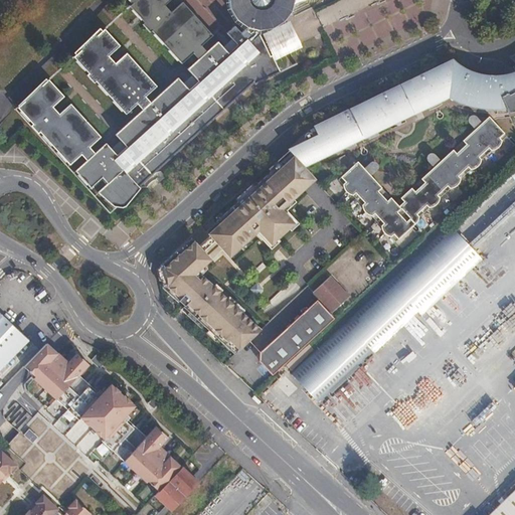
[(164,5),(145,23),(143,25),(150,32),(152,31),(181,63),(193,53),(198,59),(187,69),(192,75),(183,83),(177,77),(151,103),(145,97),(157,87),(127,53),(115,63),(109,56),(120,46),(105,29),(102,31),(100,28),(89,39),(90,40),(87,43),(86,42),(73,53),(75,55),(73,57),(89,73),(87,75),(94,83),(96,81),(126,115),(137,105),(142,110),(115,135),(121,141),(111,149),(106,143),(95,153),(90,147),(101,137),(70,104),(59,114),(53,107),(63,97),(48,79),(47,80),(45,78),(33,91),(34,93),(31,95),(30,94),(17,106),(18,107),(17,108),(32,125),(30,126),(38,134),(40,133),(69,165),(81,155),(87,161),(75,171),(91,188),(102,178),(108,183),(98,192),(114,207),(123,208),(126,206),(141,188),(139,187),(253,82),(252,81),(255,78),(256,79),(256,80),(258,80),(259,80),(261,79),(262,79),(262,78),(262,77),(262,75),(261,74),(264,73),(266,77),(280,70),(272,55),(270,56),(260,35),(260,34),(260,30),(273,29),(284,22),(292,12),(294,0),(228,0),(229,9),(236,20),(246,27),(240,33),(234,26),(226,33),(237,45),(228,53),(217,41),(206,51),(201,46),(212,35),(182,2),(171,12),(164,5)]
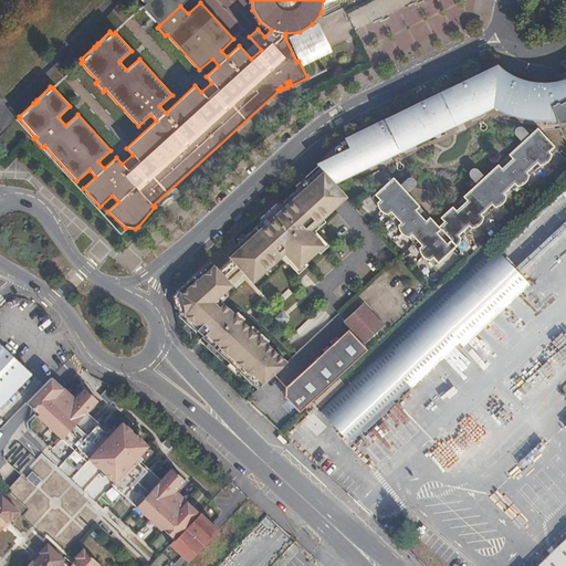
[(142,7),(159,25),(180,6),(187,0),(142,0),(146,3),(142,7)]
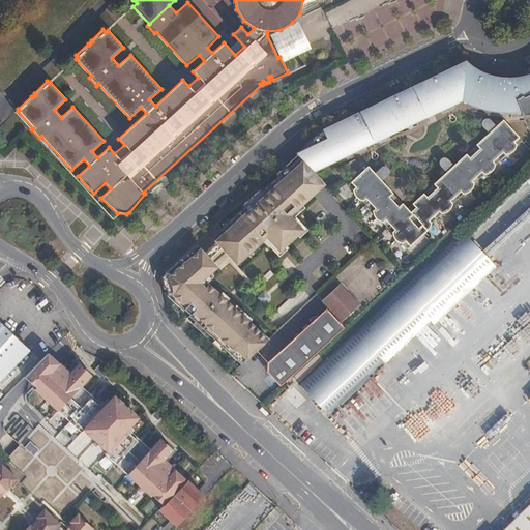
[(406,20),(414,31),(437,16),(429,3),(406,20)]
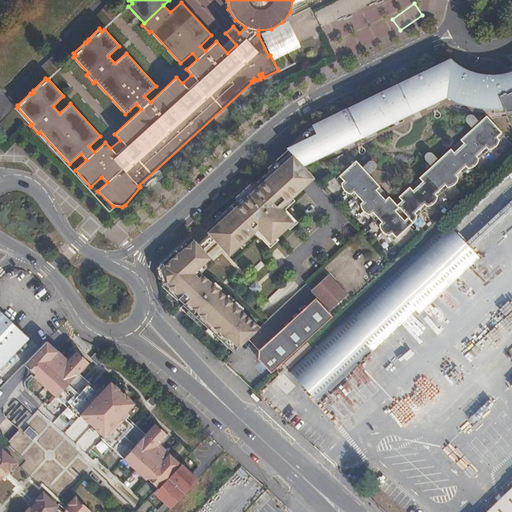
[(288,21),(260,34),(273,61),(300,47),(288,21)]
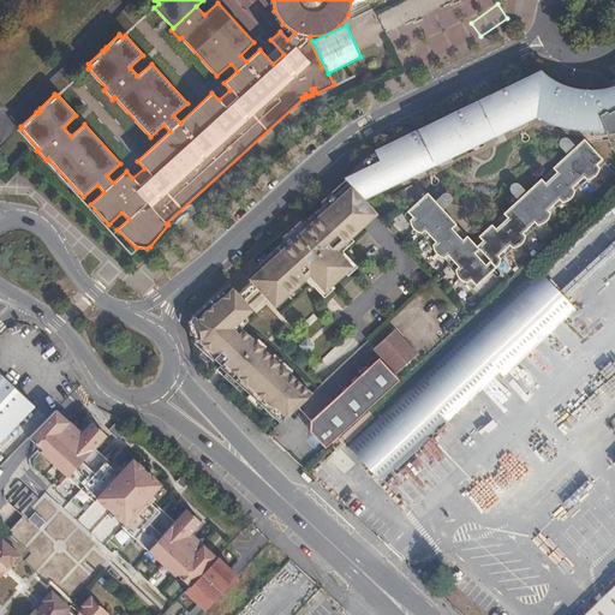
[(418,167),(419,171),(436,162),(435,160),(464,145),(465,149),(482,142),(479,138),(508,124),(509,126),(526,119),(525,115),(538,109),(541,114),(543,115),(548,118),(553,119),(567,124),(581,126),(591,126),(602,125),(607,135),(614,130),(614,108),(611,101),(609,100),(608,99),(607,97),(605,97),(603,97),(601,99),(598,96),(596,94),(592,93),(587,93),(577,91),(567,90),(560,88),(554,84),(548,81),(539,73),(369,156),(357,166),(358,171),(344,178),(351,186),(364,201),(380,186),(418,167)]
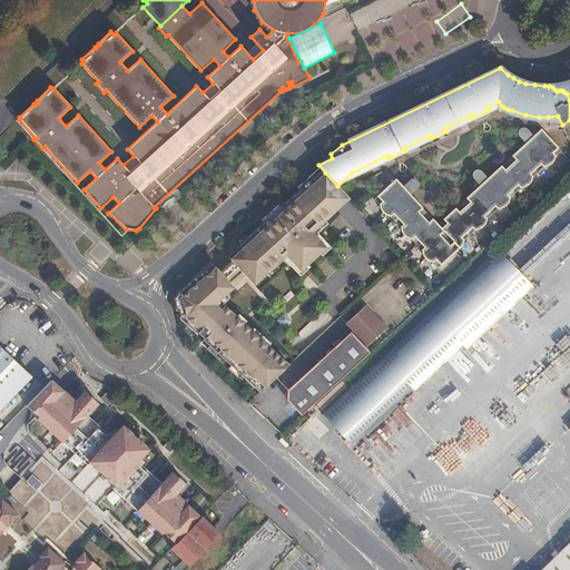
[(556,86),(549,86),(552,87),(554,89),(557,91),(559,90),(561,90),(562,90),(563,91),(564,92),(567,94),(562,84),(556,86)]
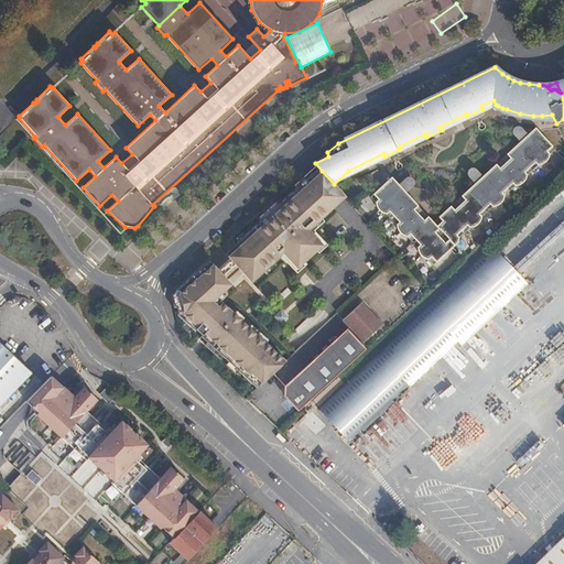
[(483,109),(467,116),(468,118),(484,111),(483,109)]
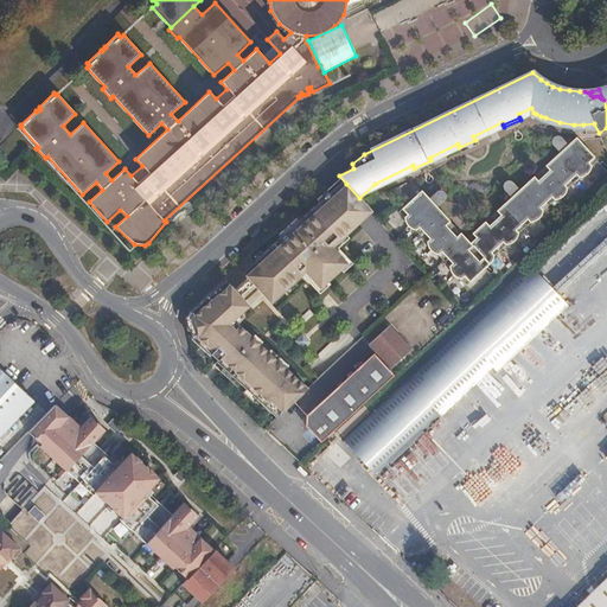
[(576,138),(567,146),(561,152),(518,191),(512,197),(466,240),(436,206),(430,199),(422,191),(417,195),(466,247),(580,141),(576,138)]
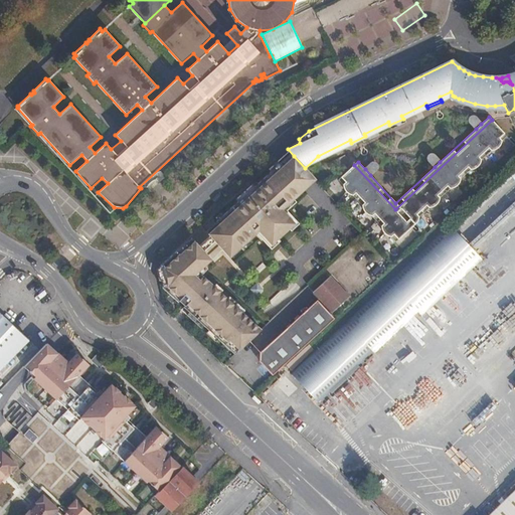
[(476,129),(481,124),(476,118),(475,117),(472,117),(471,118),(470,119),(470,122),(476,129)]
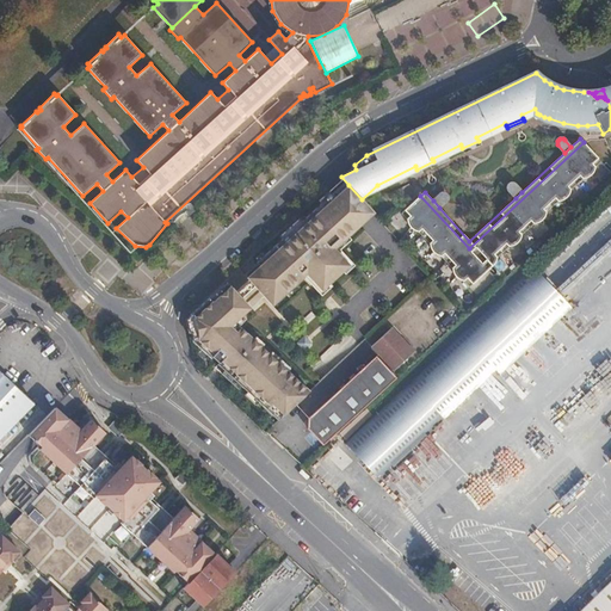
[(602,161),(584,142),(469,248),(420,196),(401,214),(407,220),(407,222),(408,226),(411,227),(413,229),(415,232),(419,232),(430,245),(431,248),(433,253),(436,254),(440,257),(452,269),(452,270),(454,273),(455,276),(457,278),(461,281),(464,281),(469,287),(493,266),(495,263),(497,259),(498,257),(508,247),(512,246),(517,244),(518,242),(520,239),(522,234),(534,224),(536,223),(542,221),(543,220),(545,216),(547,213),(557,202),(563,201),(566,199),(569,195),(571,193),(571,190),(582,179),(588,178),(591,176),(593,174),(594,171),(596,167),(602,161)]
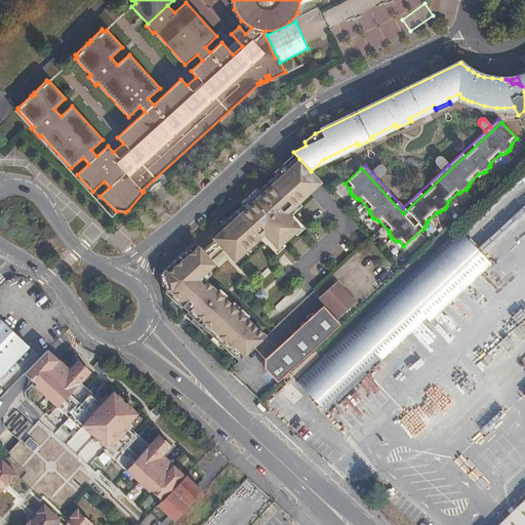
[(372,138),(358,146),(359,148),(373,140),(372,138)]
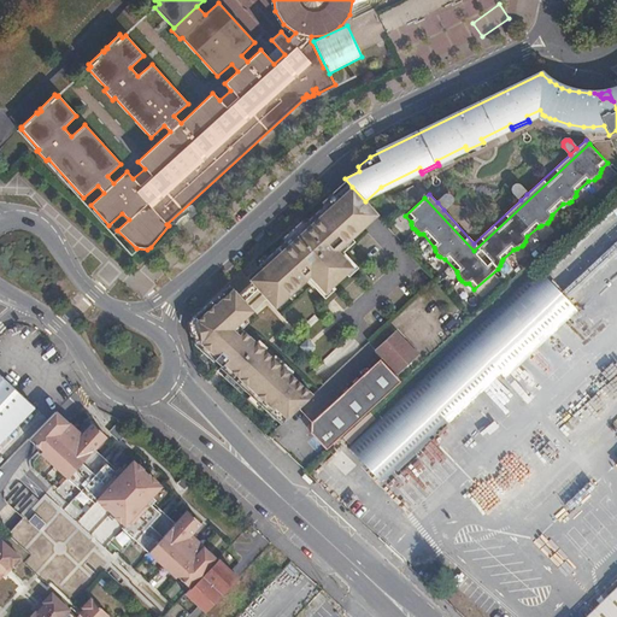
[(521,200),(527,194),(519,187),(517,186),(516,186),(513,188),(512,191),(513,193),(521,200)]
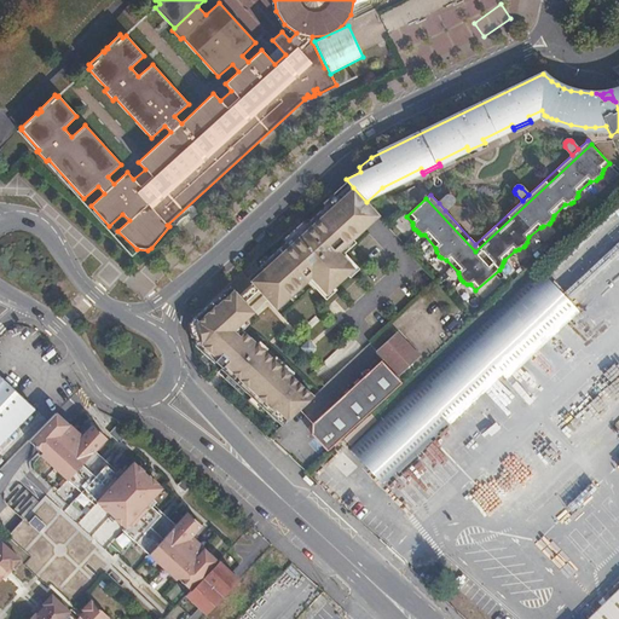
[(345,258),(343,260),(337,254),(379,215),(366,202),(353,187),(340,200),(336,196),(261,266),(264,270),(250,282),(277,310),(313,276),(319,282),(317,284),(327,294),(354,268),(345,258)]
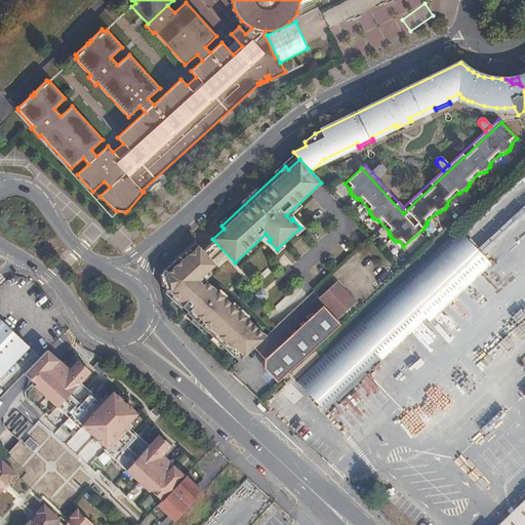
[(378,167),(372,172),(377,178),(382,173),(384,171),(384,169),(384,168),(381,166),(379,166),(378,167)]
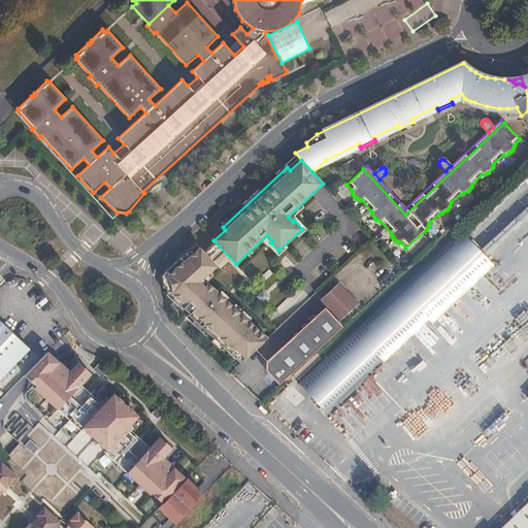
[(460,231),(298,383),(327,414),(428,319),(432,323),(493,266),(460,231)]
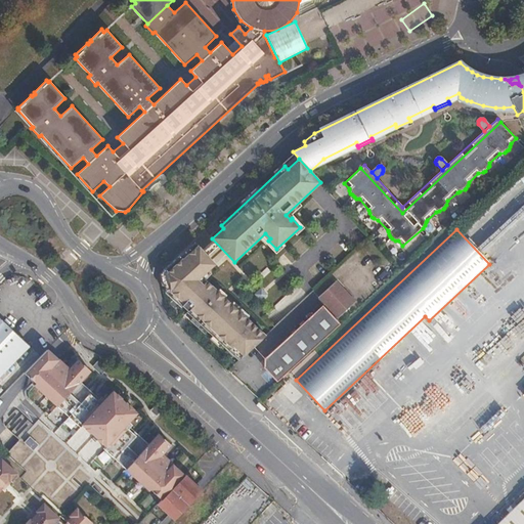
[(244,357),(267,336),(207,280),(203,285),(199,280),(215,264),(199,246),(183,259),(180,255),(164,271),(167,285),(170,285),(179,305),(181,304),(189,312),(190,310),(195,314),(193,317),(229,351),(232,347),(244,357)]
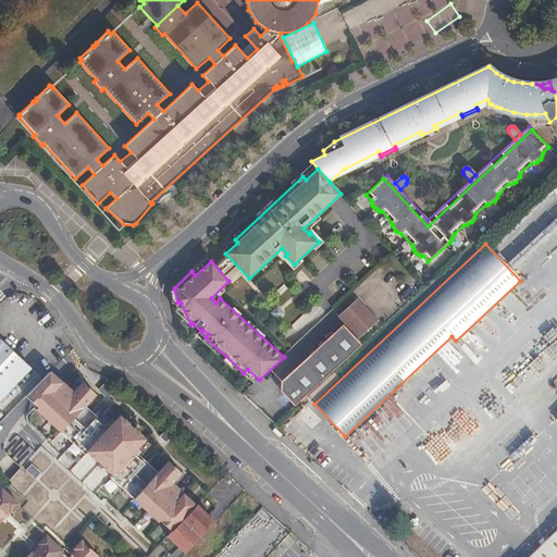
[(295,406),(361,345),(357,339),(359,337),(360,337),(378,321),(357,299),(339,316),(346,322),(281,381),(281,391),(295,406)]
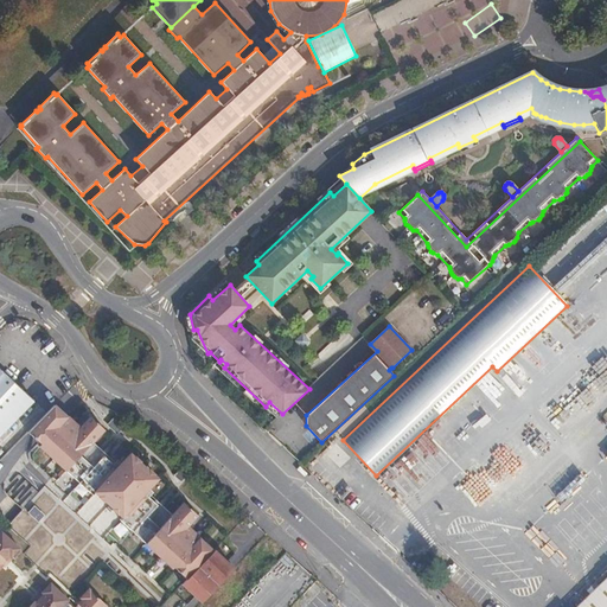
[(304,333),(296,340),(304,347),(311,342),(304,333)]
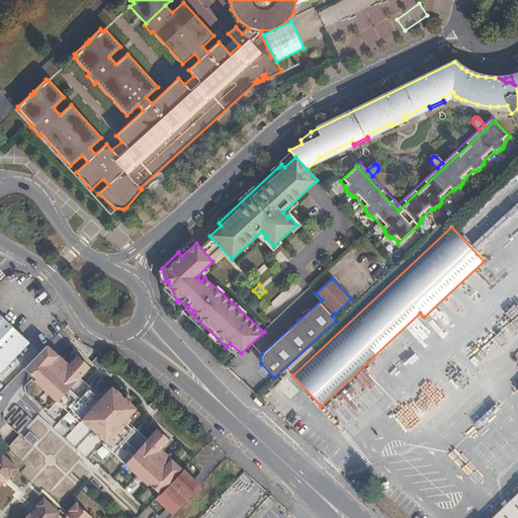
[(4,319),(0,324),(0,370),(28,342),(4,319)]
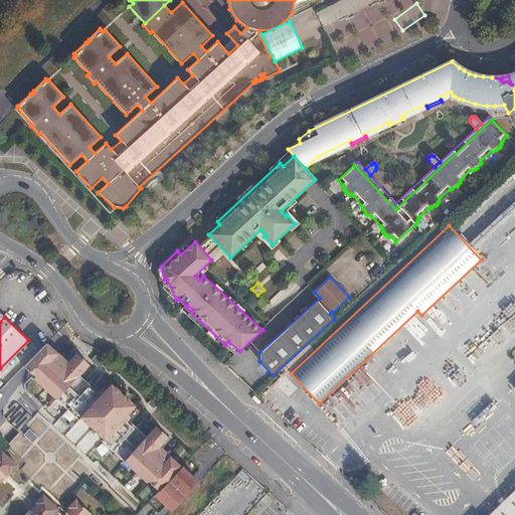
[(0,370),(29,341),(28,340),(0,368),(0,370)]
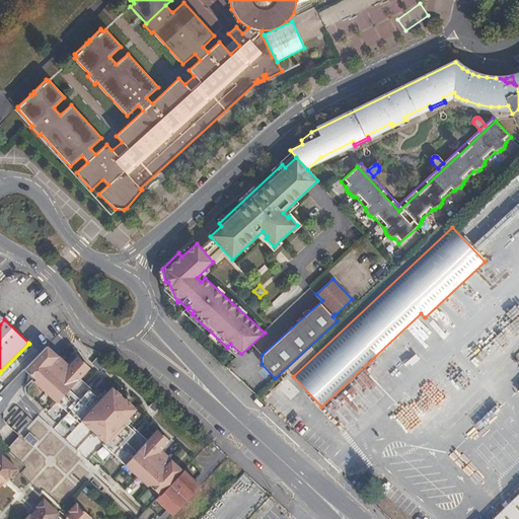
[(70,369),(47,347),(24,369),(33,378),(30,381),(155,500),(182,471),(162,452),(160,450),(169,441),(158,430),(148,440),(139,432),(137,430),(135,433),(123,422),(126,419),(130,415),(107,393),(102,398),(100,400),(89,389),(91,387),(89,385),(83,380),(92,369),(81,358),(70,369)]
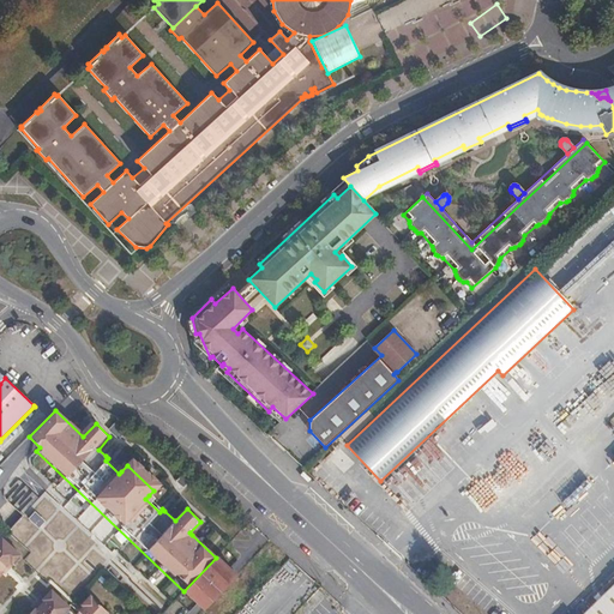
[(80,434),(83,437),(96,423),(94,422),(80,434)]
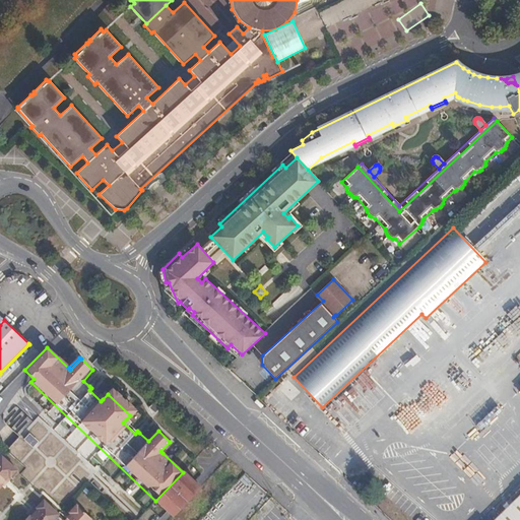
[(96,379),(89,386),(91,388),(99,381),(96,379)]
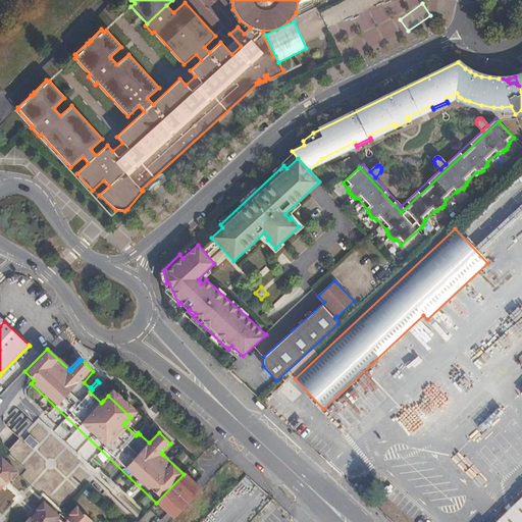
[(156,503),(31,383),(21,393),(43,413),(0,459),(0,521),(53,521),(101,469),(147,512),(156,503)]
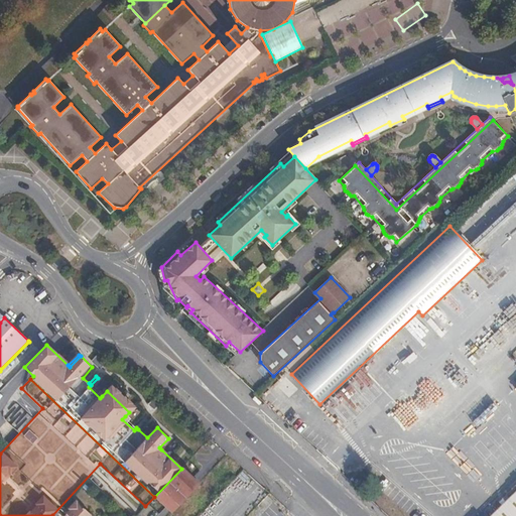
[(102,396),(91,385),(89,387),(100,398),(102,396)]
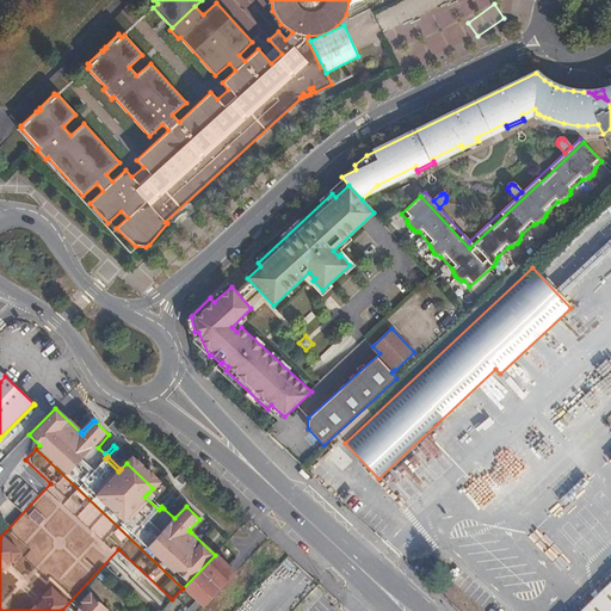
[(133,456),(127,463),(153,488),(159,481),(133,456)]
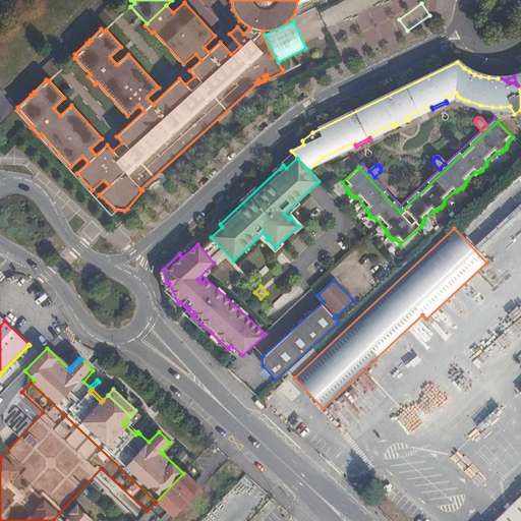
[(135,435),(137,431),(126,420),(123,423),(135,435)]
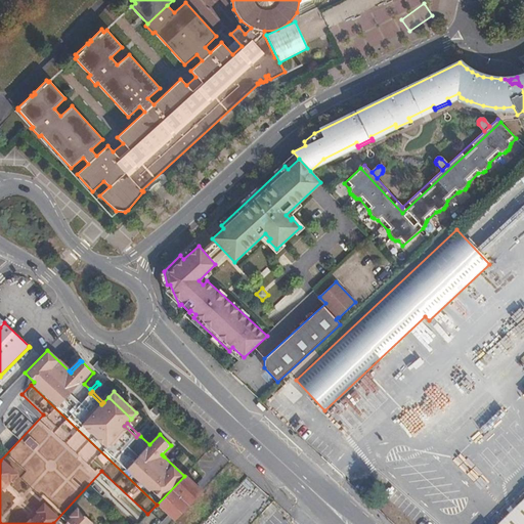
[(138,434),(140,436),(147,429),(145,427),(138,434)]
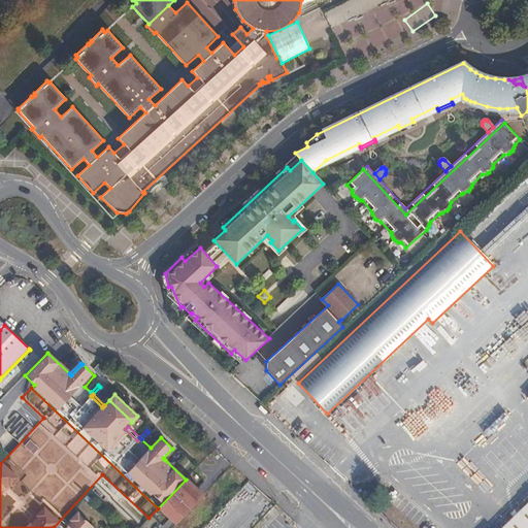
[(163,458),(165,460),(174,451),(172,449),(163,458)]
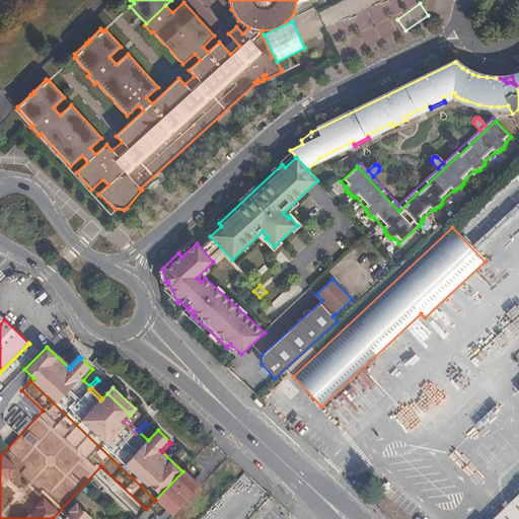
[(470,474),(480,487),(492,476),(482,465),(470,474)]
